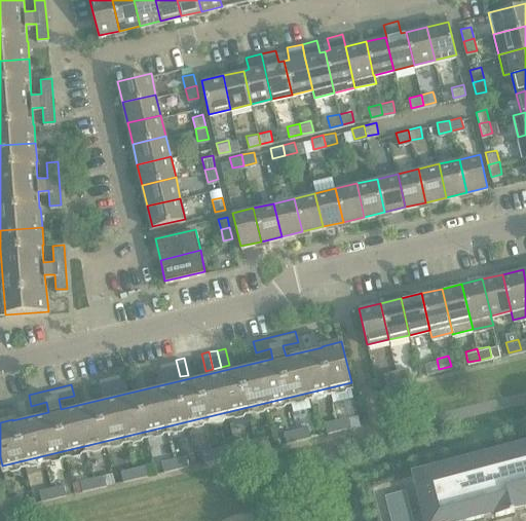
[(437,359),(424,362),(426,372),(439,369),(437,359)]
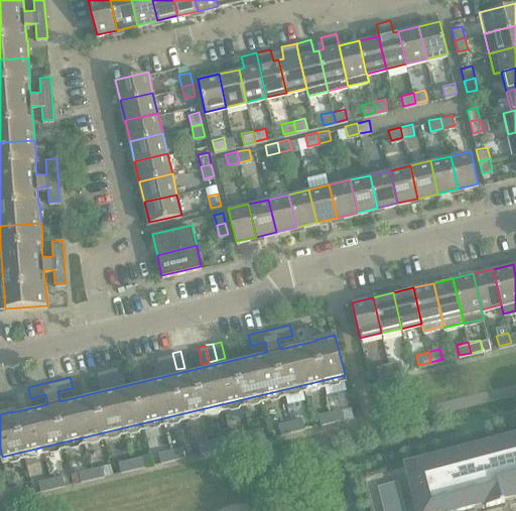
[(172,353),(165,355),(169,371),(176,369),(172,353)]
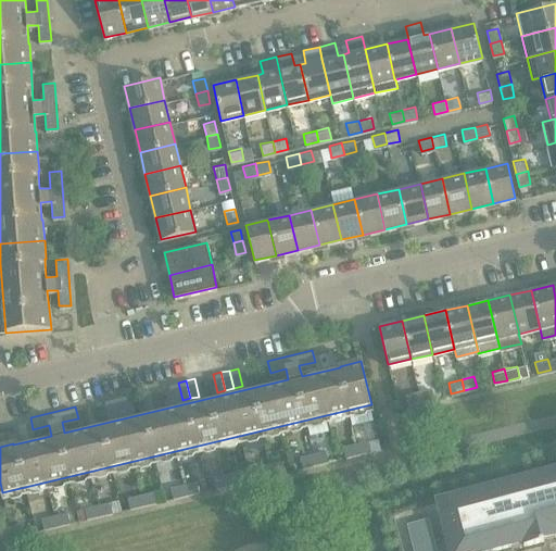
[(178,383),(169,385),(174,402),(182,400),(178,383)]
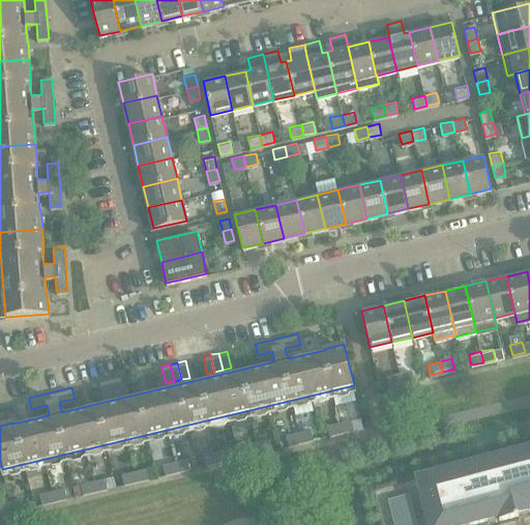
[(399,371),(401,382),(413,379),(411,368),(399,371)]
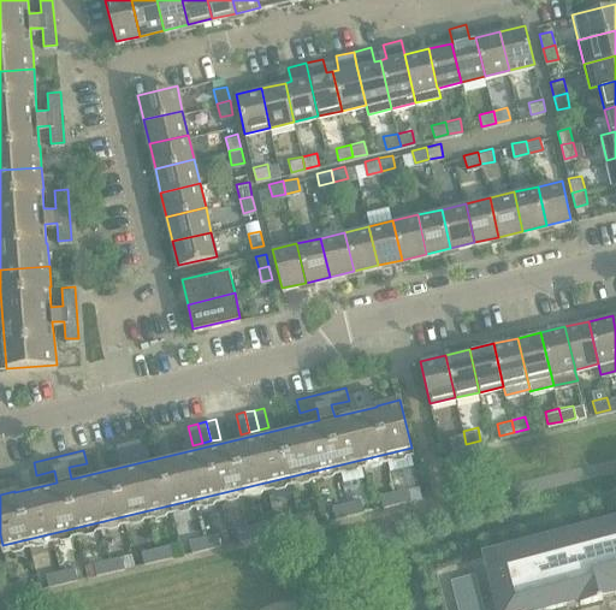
[(463,431),(449,434),(452,446),(466,444),(463,431)]
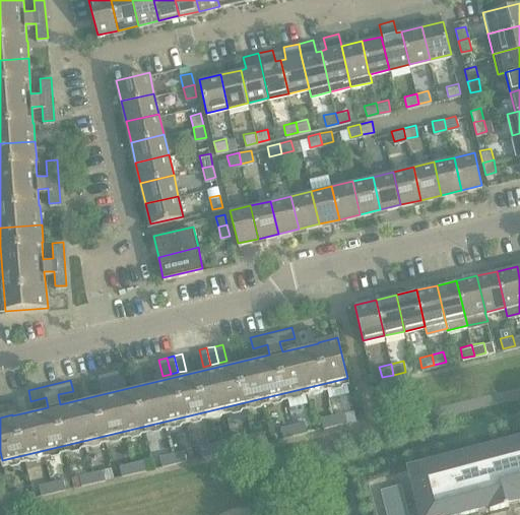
[(122,368),(114,370),(118,387),(126,385),(122,368)]
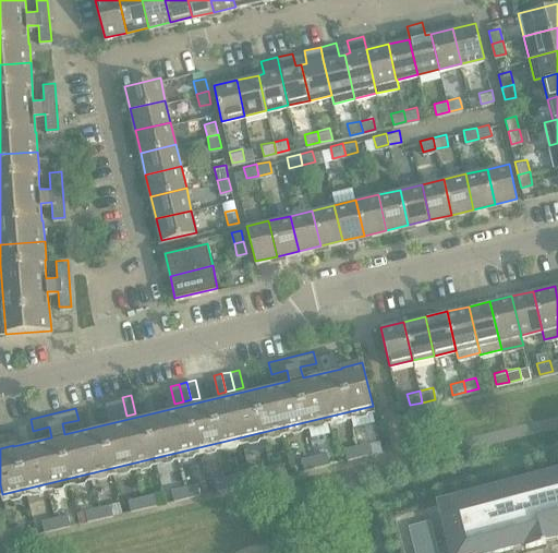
[(122,397),(113,399),(118,417),(126,416),(122,397)]
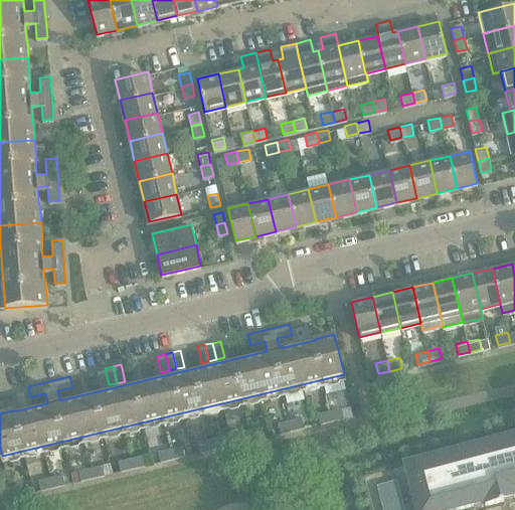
[(105,368),(97,370),(101,386),(109,384),(105,368)]
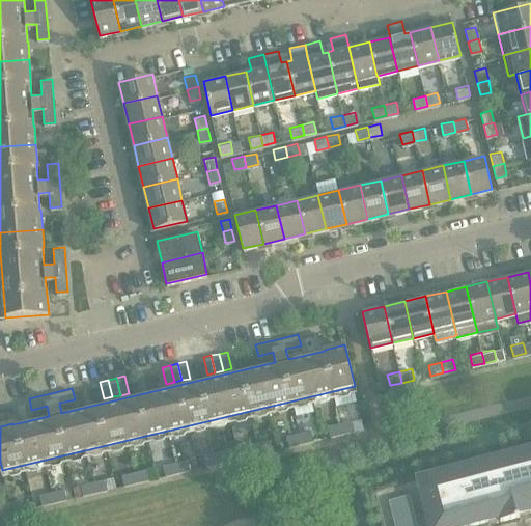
[(352,418),(339,421),(342,432),(355,430),(352,418)]
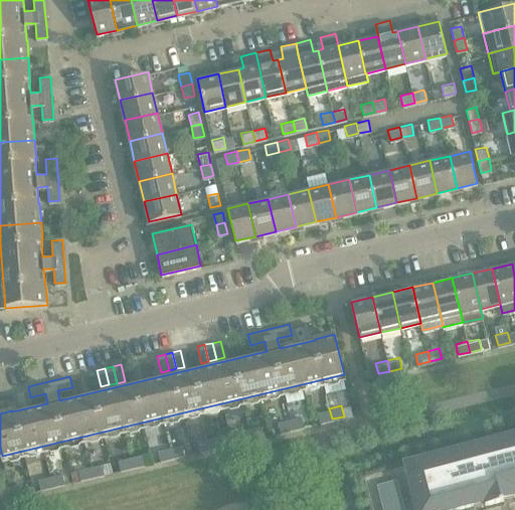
[(329,408),(318,411),(320,421),(332,418),(329,408)]
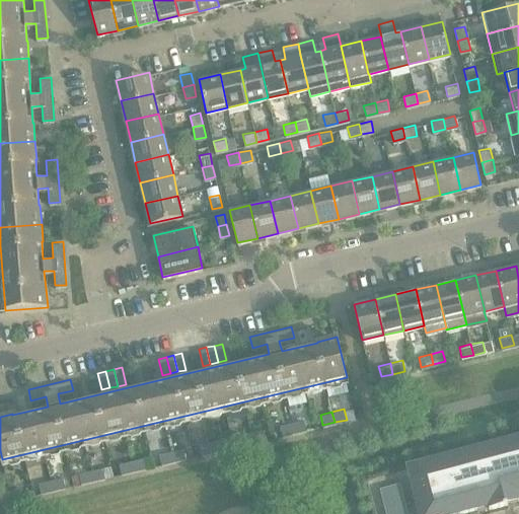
[(303,419),(292,421),(294,432),(306,429),(303,419)]
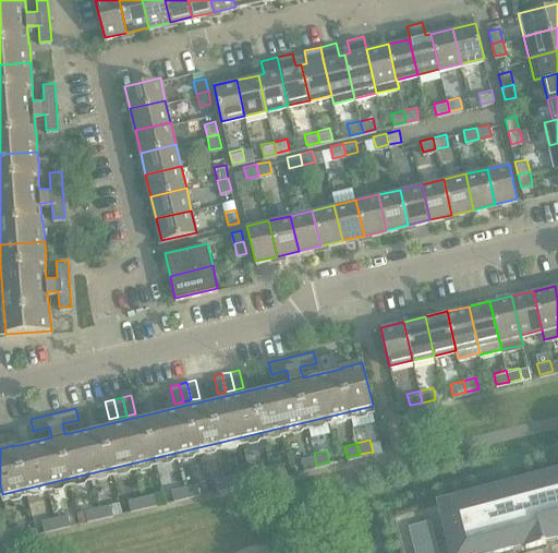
[(314,453),(301,456),(304,468),(316,465),(314,453)]
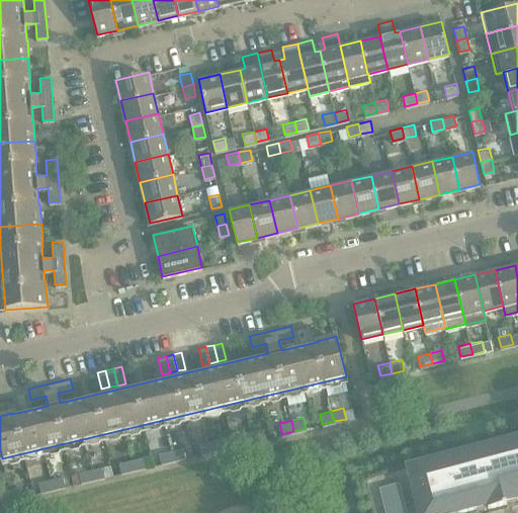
[(263,427),(251,430),(254,440),(265,437),(263,427)]
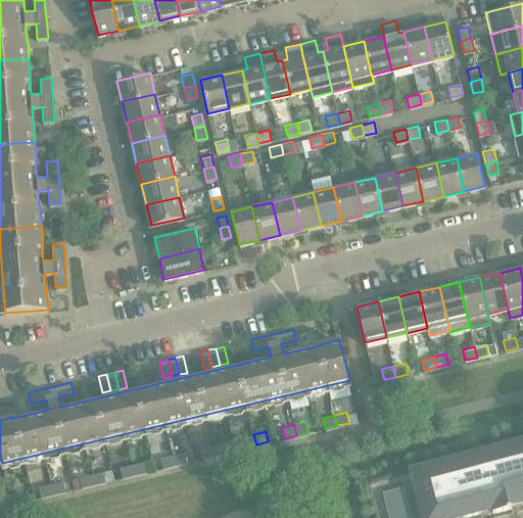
[(253,434),(241,437),(244,448),(256,444),(253,434)]
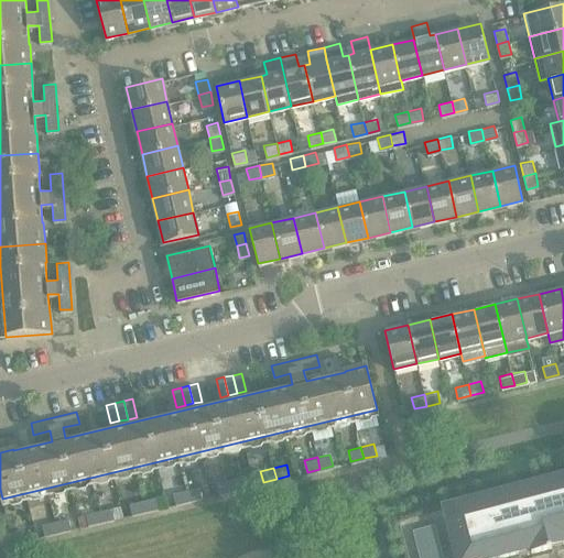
[(242,476),(229,478),(232,490),(246,487),(242,476)]
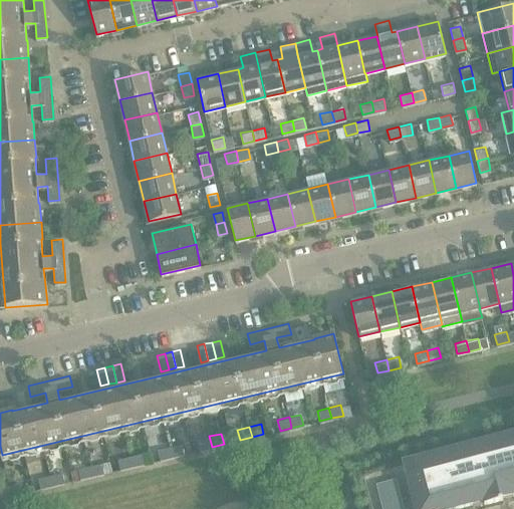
[(209,436),(198,439),(200,449),(212,447),(209,436)]
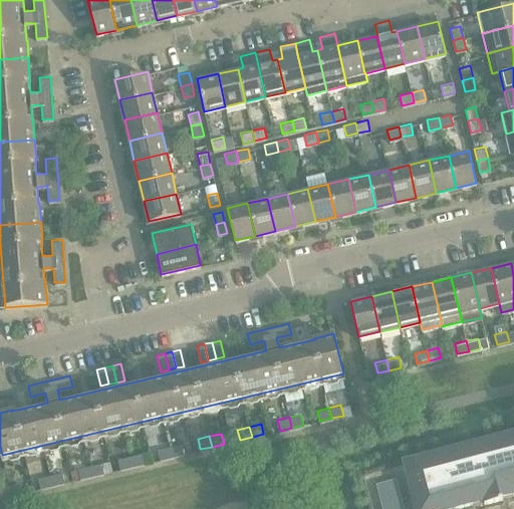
[(513,437),(410,464),(422,508),(449,508),(513,492),(513,488),(513,484),(513,483),(513,437)]
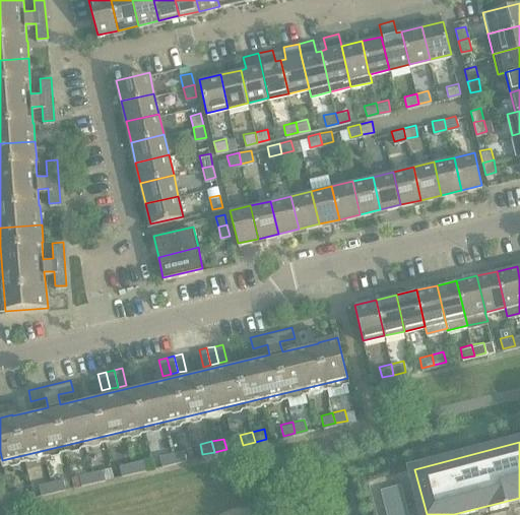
[(183,448),(172,451),(174,461),(186,458),(183,448)]
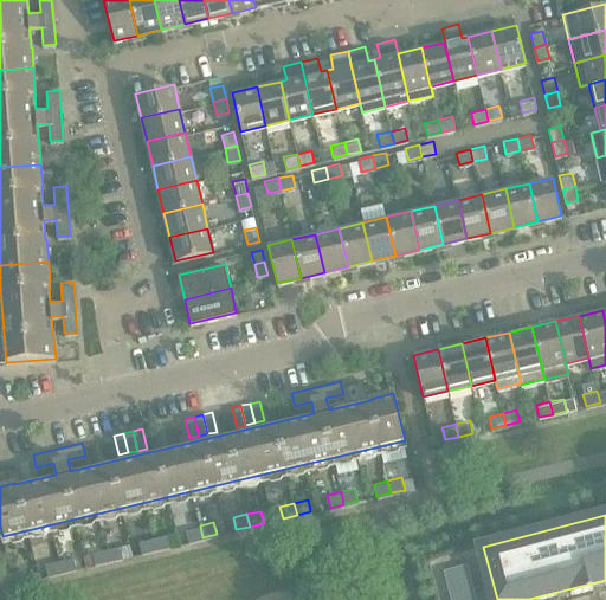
[(200,526),(186,528),(188,541),(202,537),(200,526)]
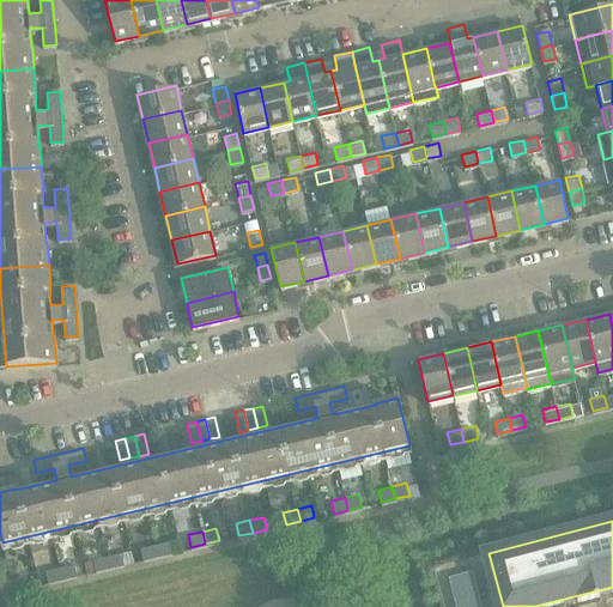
[(169,539),(155,542),(157,556),(171,552),(169,539)]
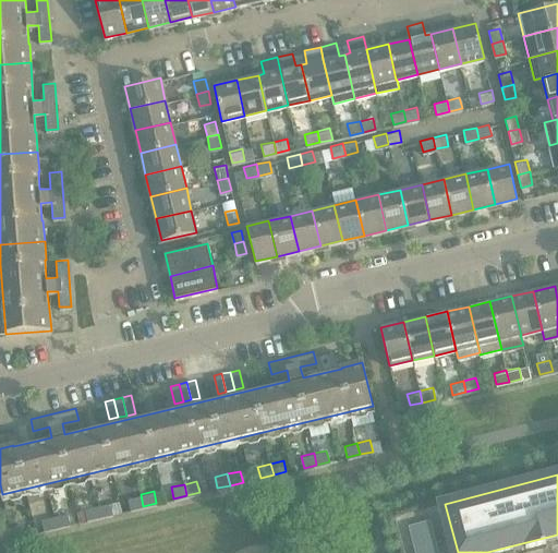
[(141,494),(128,497),(131,508),(143,506),(141,494)]
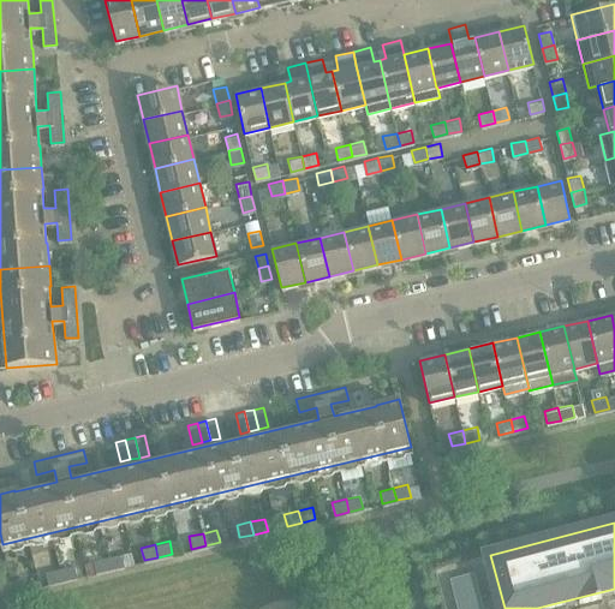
[(121,553),(107,556),(111,568),(124,565),(121,553)]
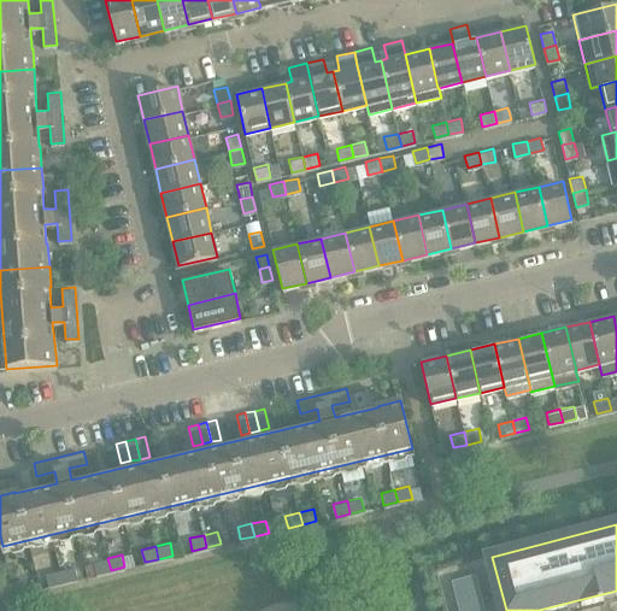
[(107,558),(94,560),(97,574),(111,570),(107,558)]
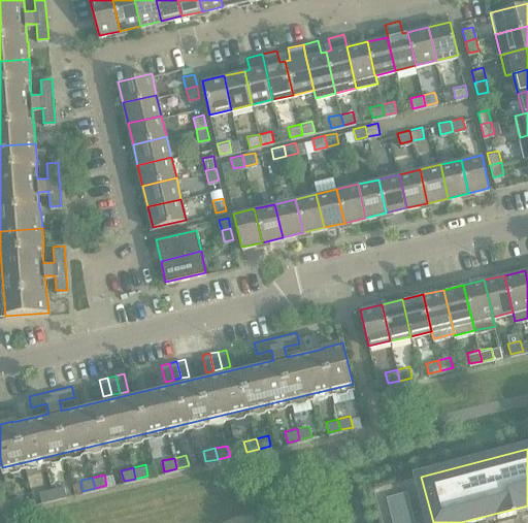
[(63,484),(52,487),(54,497),(66,495),(63,484)]
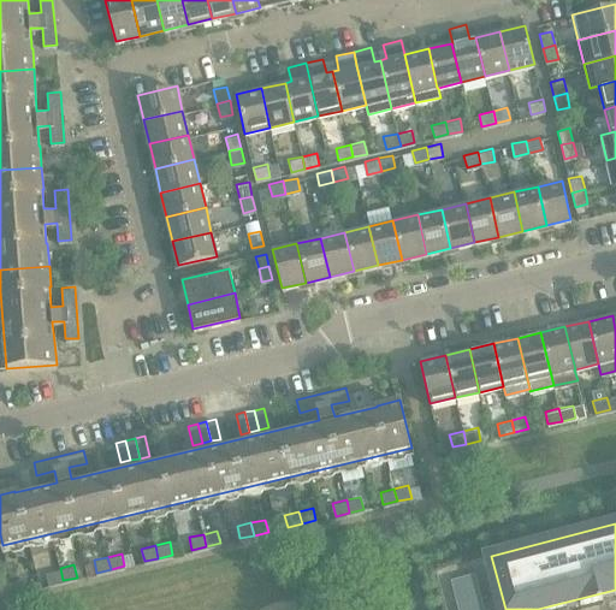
[(60,568),(46,572),(48,584),(63,580),(60,568)]
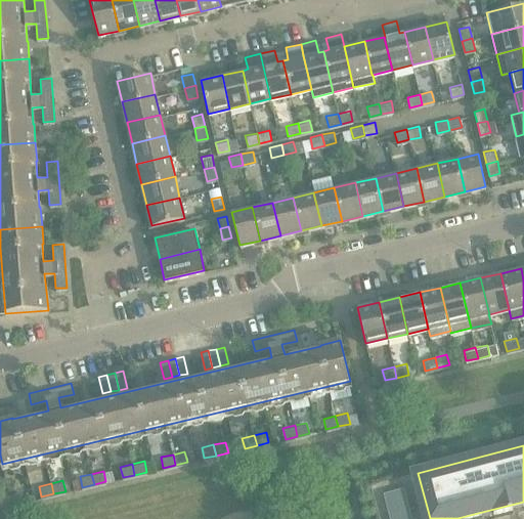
[(24,501),(20,490),(9,493),(11,504),(24,501)]
